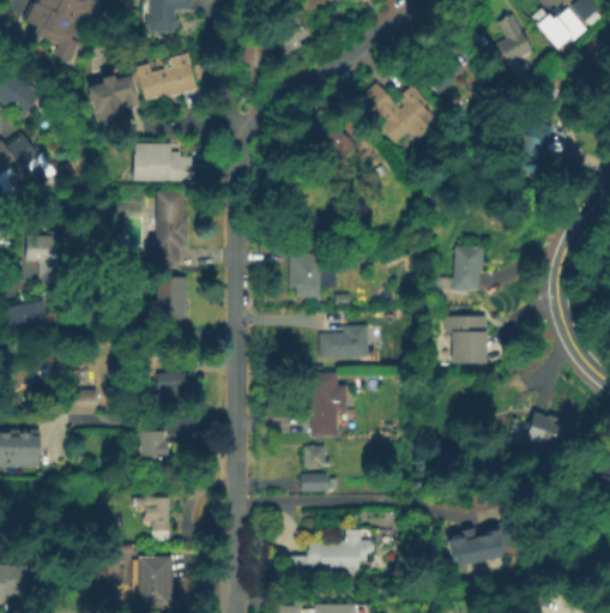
[(97,0),(107,5),(74,56),(20,24),(32,0),(97,0)]
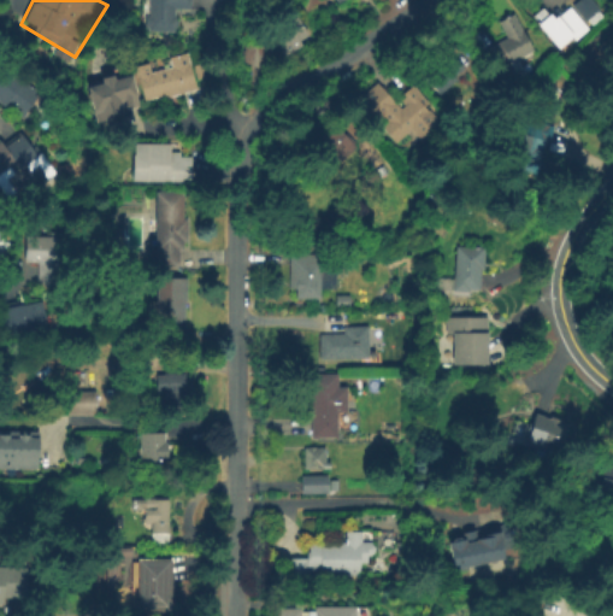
[(180,11),(181,34),(146,33),(146,17),(153,18),(152,0),(196,0),(196,10),(180,11)]
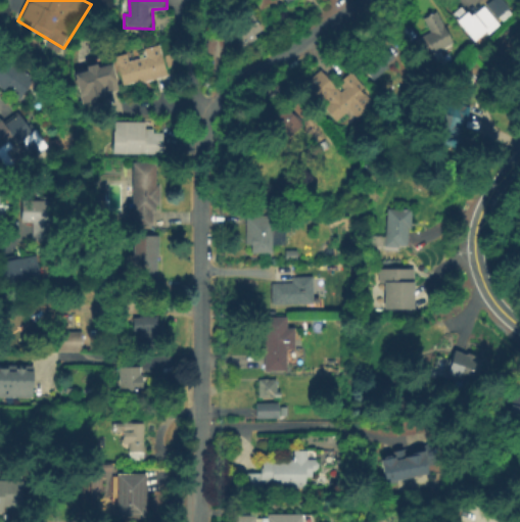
[(503,1),(509,9),(497,19),(485,6),(491,1),(503,1)]
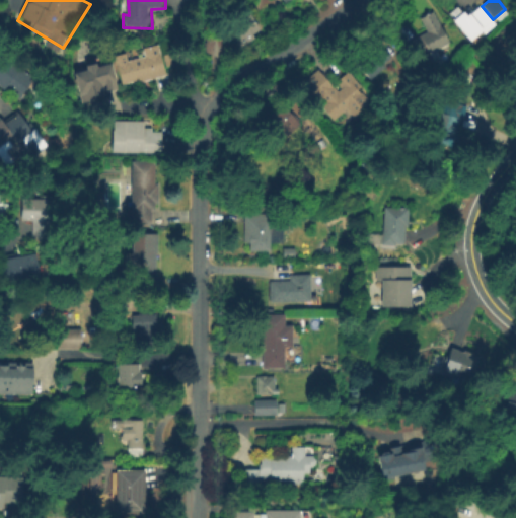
[(482,6),(498,26),(487,35),(484,31),(471,42),(450,15),(460,7),(468,17),(482,6)]
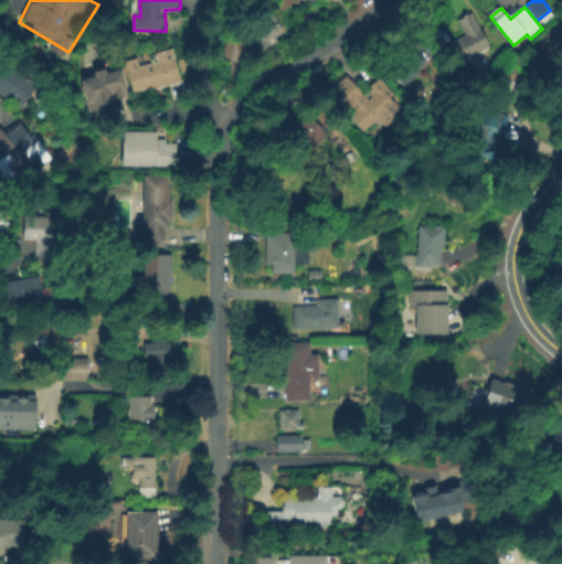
[(483,67),(465,77),(448,44),(466,35),(459,20),(473,13),(490,48),(476,54),(483,67)]
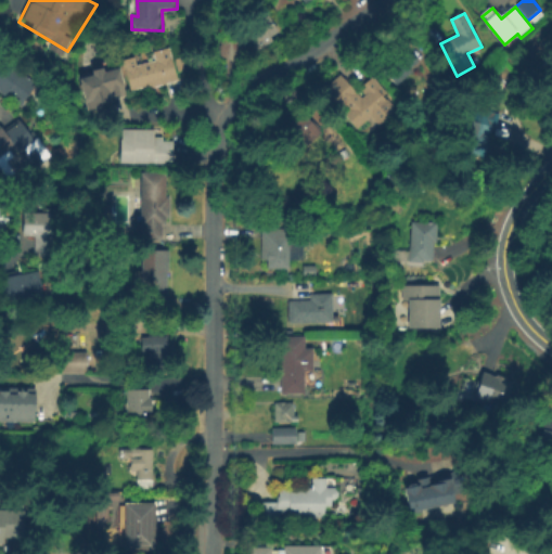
[(261,14),(273,33),(265,38),(267,41),(241,58),(228,36),(261,14)]
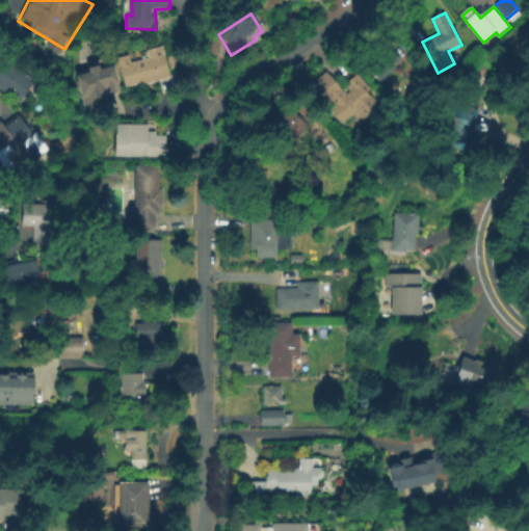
[(173,77),(144,85),(143,82),(127,87),(122,65),(150,57),(148,50),(163,45),(173,77)]
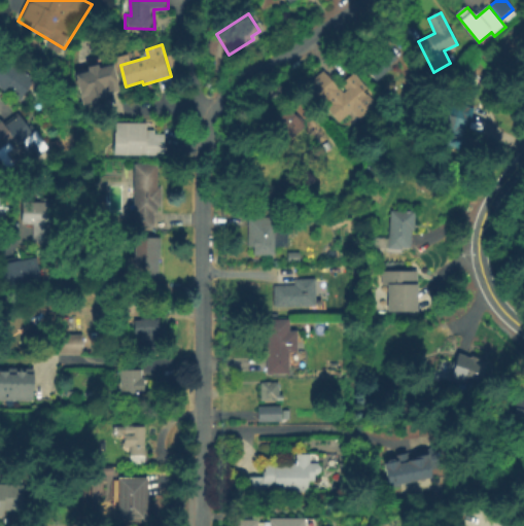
[(389,70),(375,82),(362,67),(387,47),(396,60),(387,67),(389,70)]
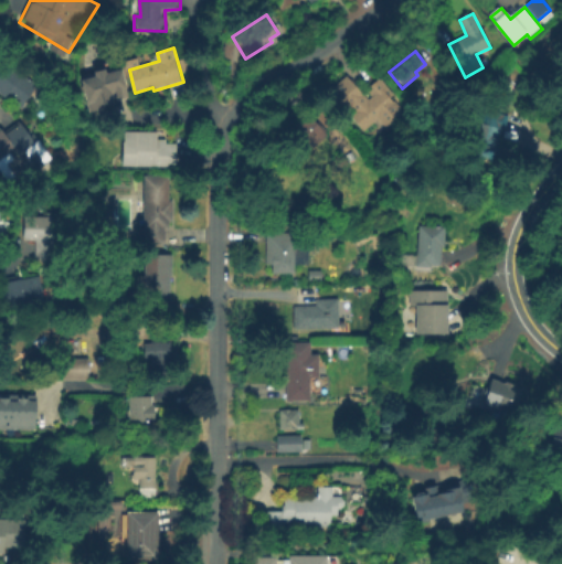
[(39,86),(22,109),(0,92),(0,74),(8,63),(39,86)]
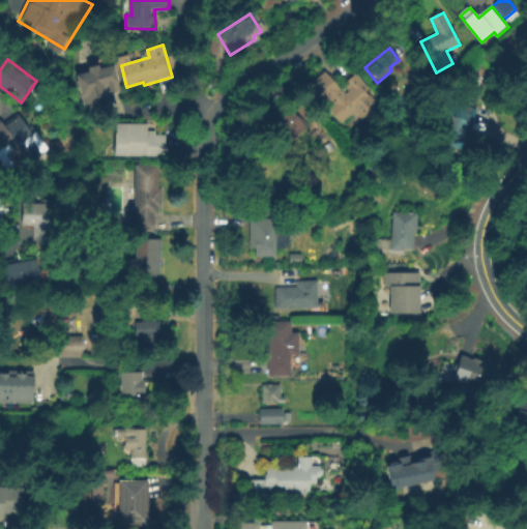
[(82,98),(77,72),(112,64),(118,90),(82,98)]
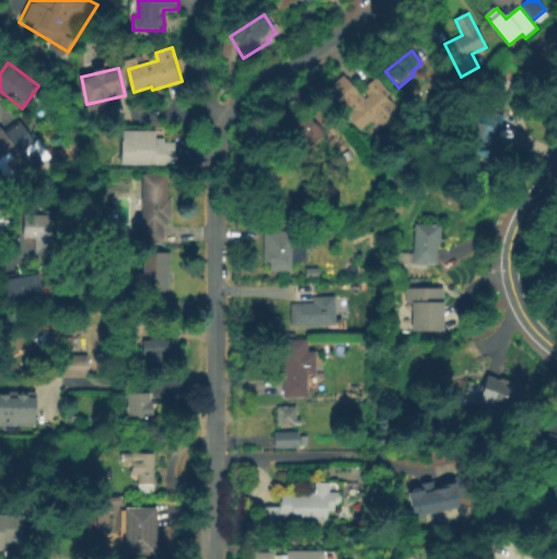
[(321,91),(337,78),(357,102),(363,96),(358,90),(368,82),(384,102),(385,102),(394,113),(376,127),(370,119),(355,131),(321,91)]
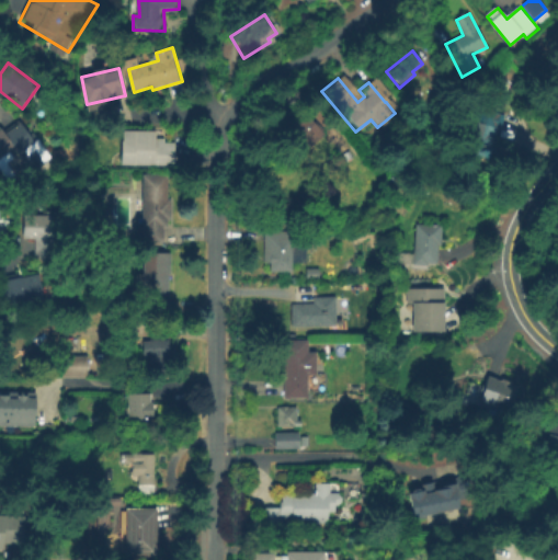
[(325,135),(310,147),(293,127),(307,115),(325,135)]
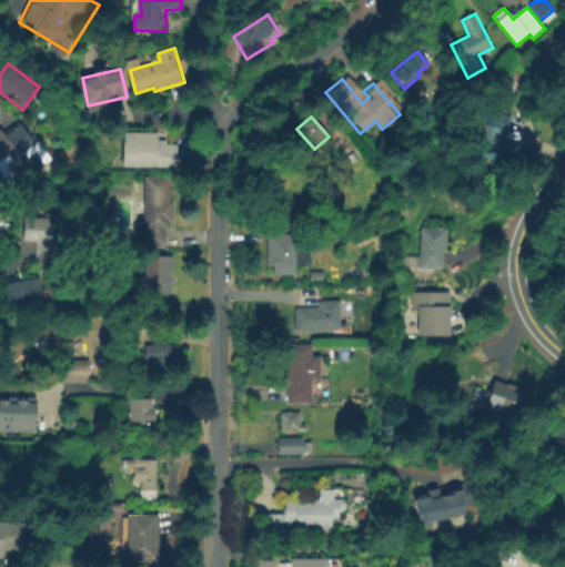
[(21,124),(34,143),(38,141),(51,160),(43,164),(44,166),(33,174),(29,169),(8,183),(0,172),(0,131),(2,130),(6,135),(21,124)]
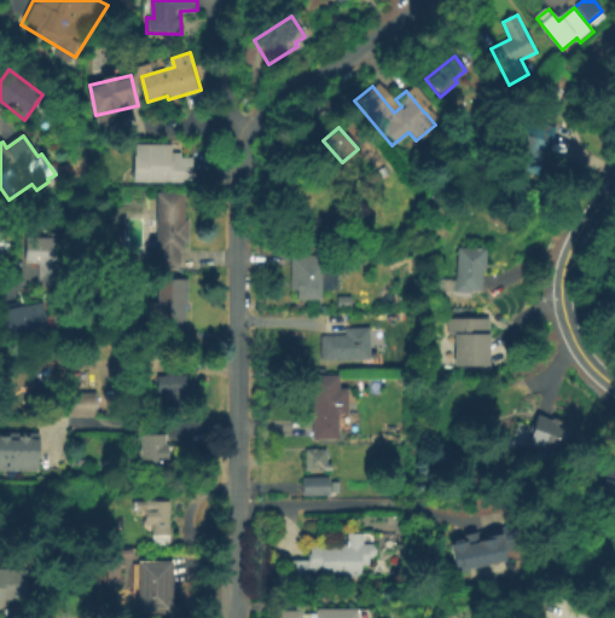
[(547,143),(539,175),(512,169),(522,136),(547,143)]
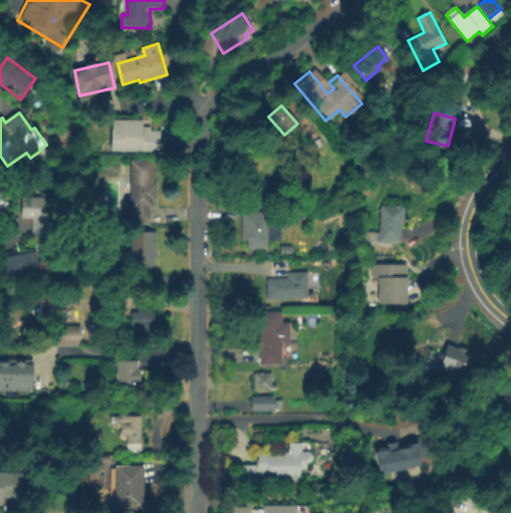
[(152,127),(152,133),(161,133),(161,152),(112,152),(112,130),(116,131),(116,120),(144,120),(144,127),(152,127)]
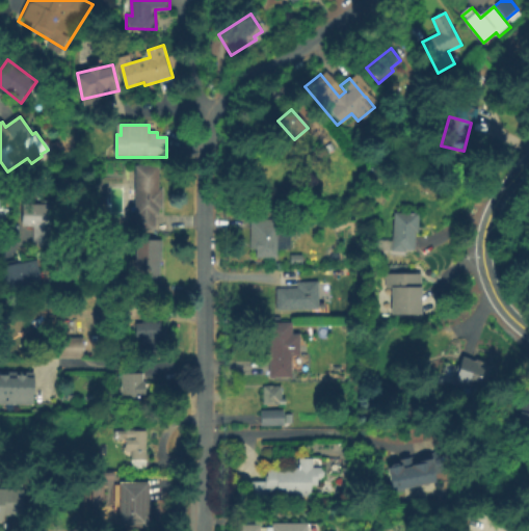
[(160,166),(160,188),(163,188),(163,209),(159,209),(159,216),(156,217),(156,231),(136,231),(136,202),(130,202),(130,189),(136,188),(136,166),(160,166)]
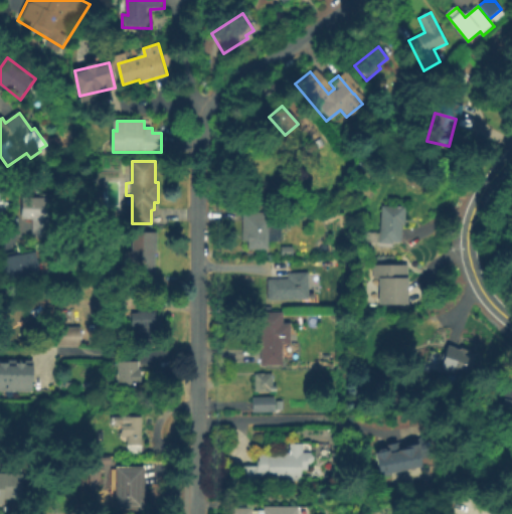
[(52,221),(51,240),(31,239),(31,221),(21,220),(22,199),(54,199),(53,221),(52,221)]
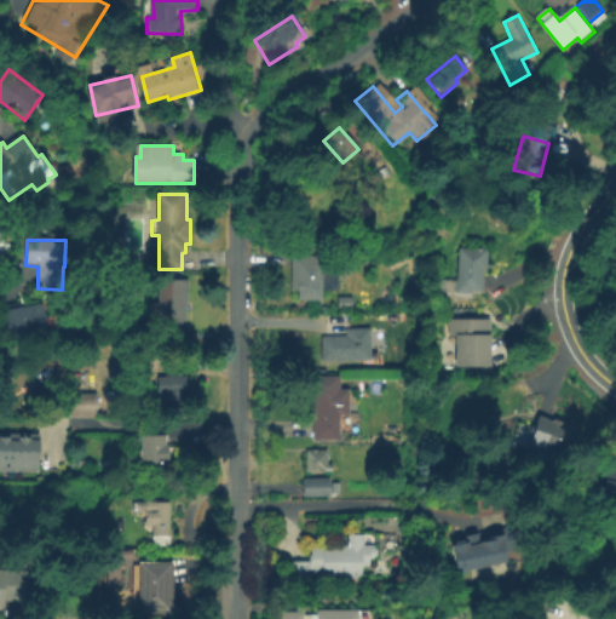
[(435,281),(453,282),(454,248),(483,250),(482,274),(479,274),(478,292),(470,292),(468,298),(433,296),(435,281)]
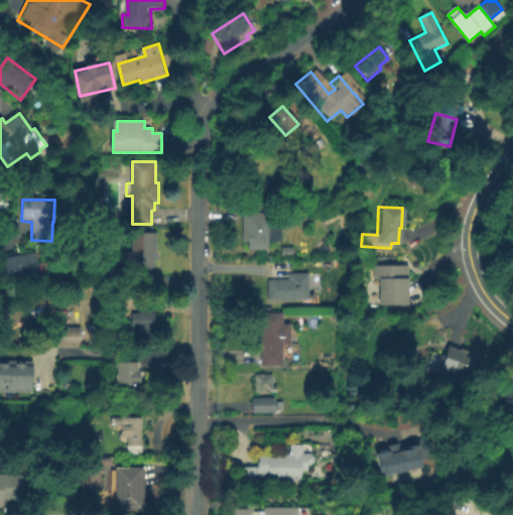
[(0,209),(9,210),(8,227),(0,226),(0,209)]
